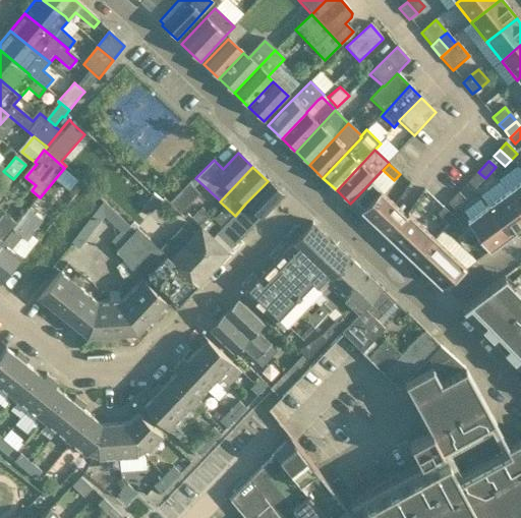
[(485,178),(478,172),(468,182),(475,188),(485,178)]
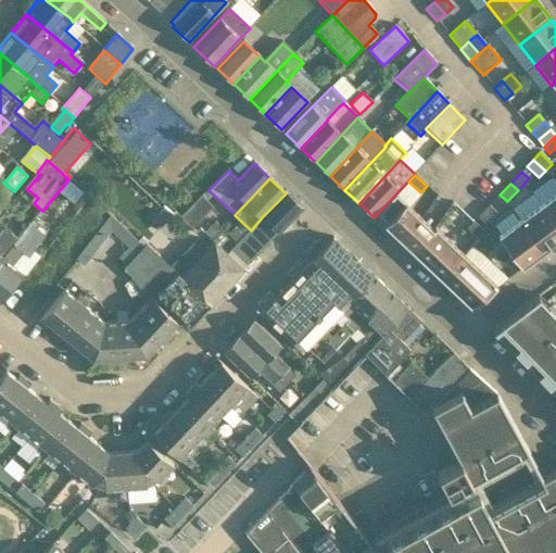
[(2,188),(0,190),(0,209),(12,196),(2,188)]
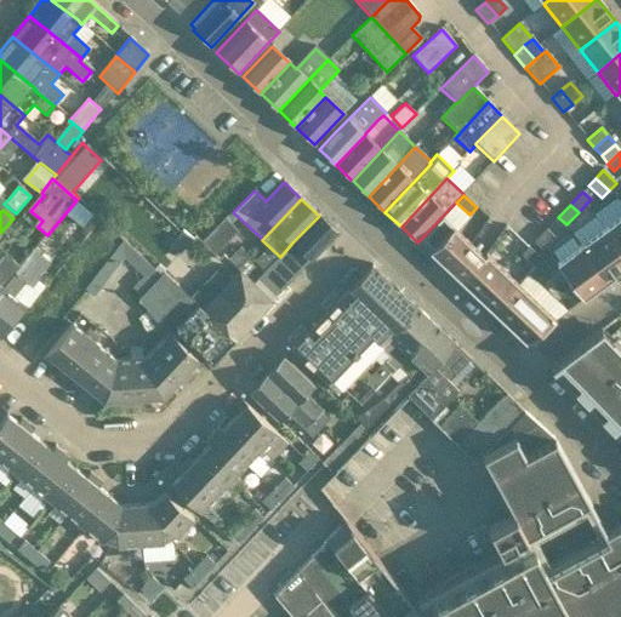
[(337,233),(336,232),(319,216),(292,243),(280,257),(257,280),(275,297),(337,233)]
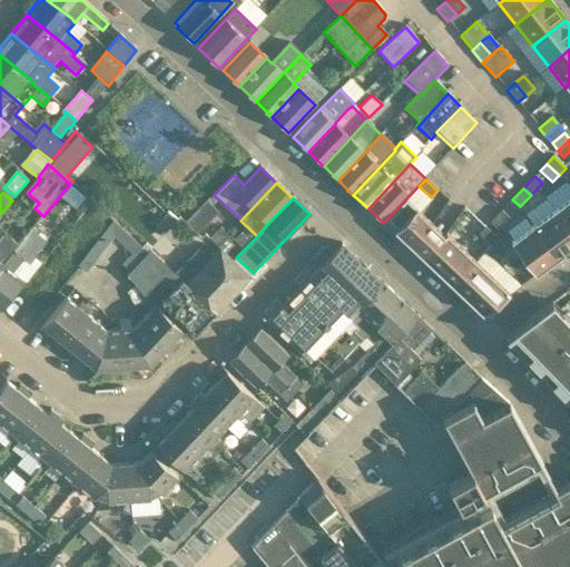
[(569,232),(569,198),(554,211),(569,232)]
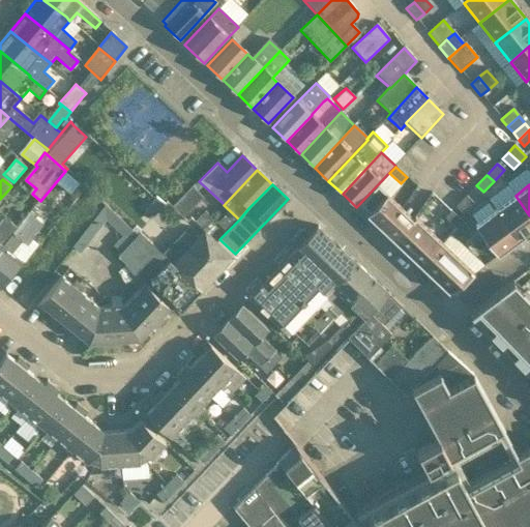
[(366,216),(382,231),(387,236),(392,241),(420,267),(442,244),(414,217),(413,220),(407,214),(402,209),(377,186),(360,204),(369,213),(366,216)]
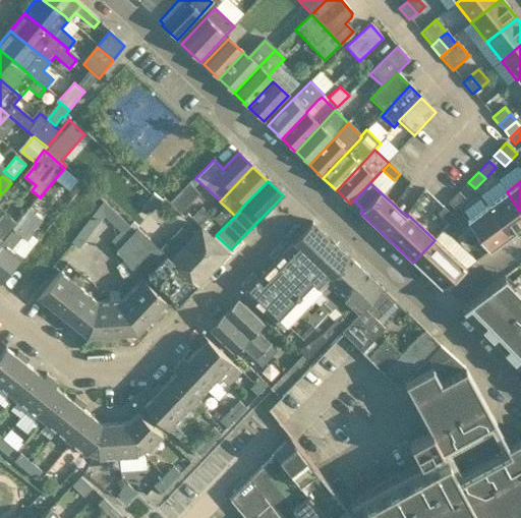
[(510,238),(520,229),(520,212),(507,192),(486,207),(510,238)]
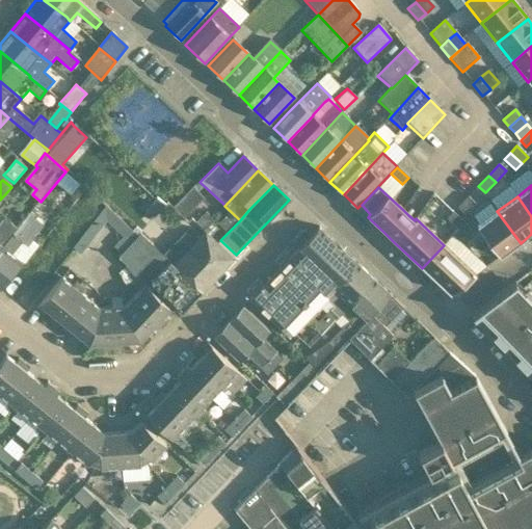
[(468,197),(457,208),(464,215),(475,204),(468,197)]
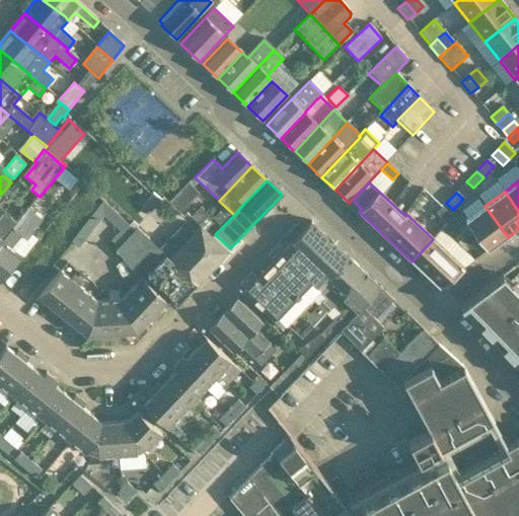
[(0,246),(38,200),(35,199),(14,223),(4,214),(0,219),(0,246)]
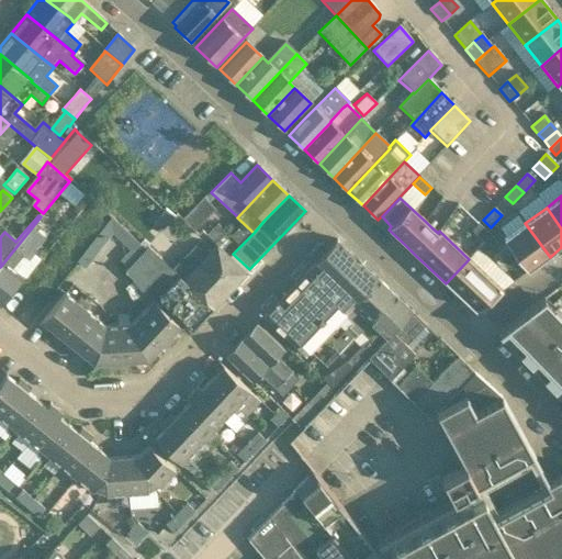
[(26,258),(53,227),(41,216),(0,267),(0,305),(23,278),(12,268),(23,255),(26,258)]
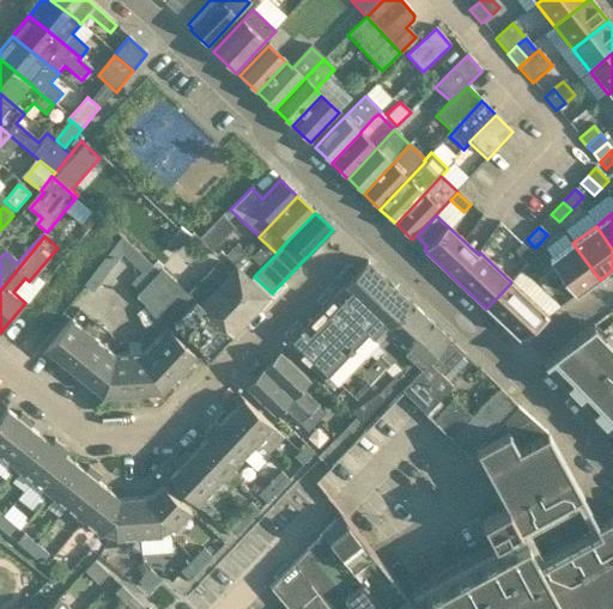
[(135,251),(123,241),(115,250),(121,256),(126,261),(135,251)]
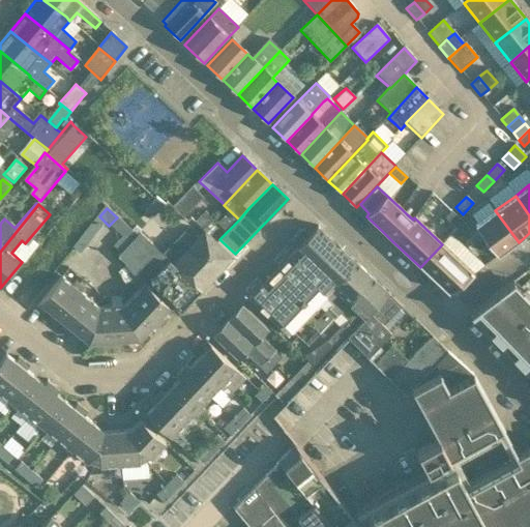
[(498,257),(519,242),(495,210),(475,226),(498,257)]
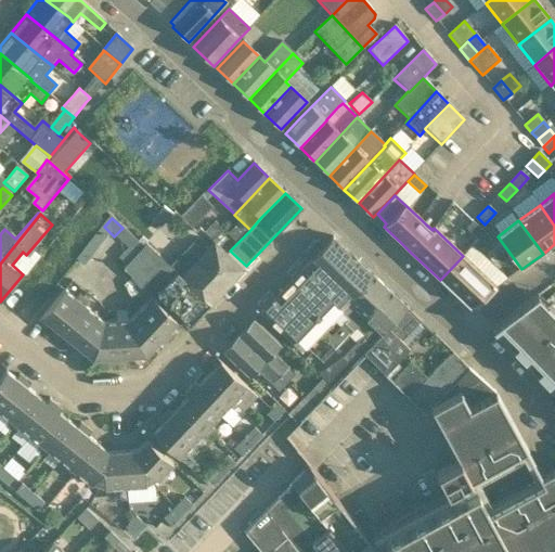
[(211,239),(221,229),(214,222),(204,232),(211,239)]
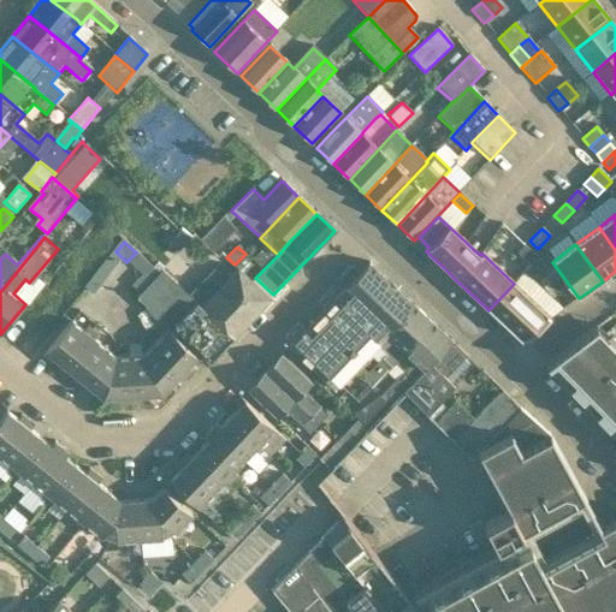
[(531,266),(538,259),(525,247),(517,254),(531,266)]
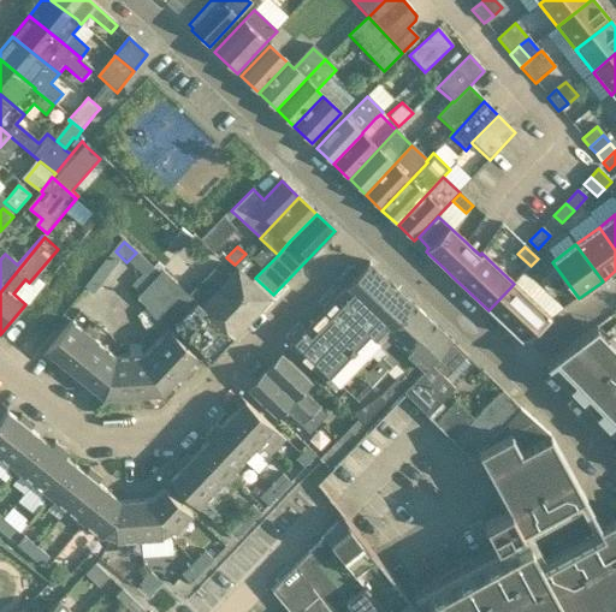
[(112,269),(122,257),(116,251),(106,263),(112,269)]
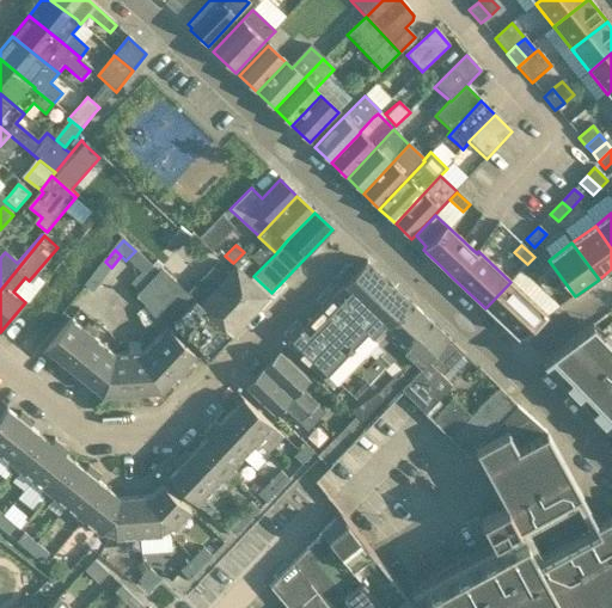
[(146,262),(135,251),(126,260),(138,271),(146,262)]
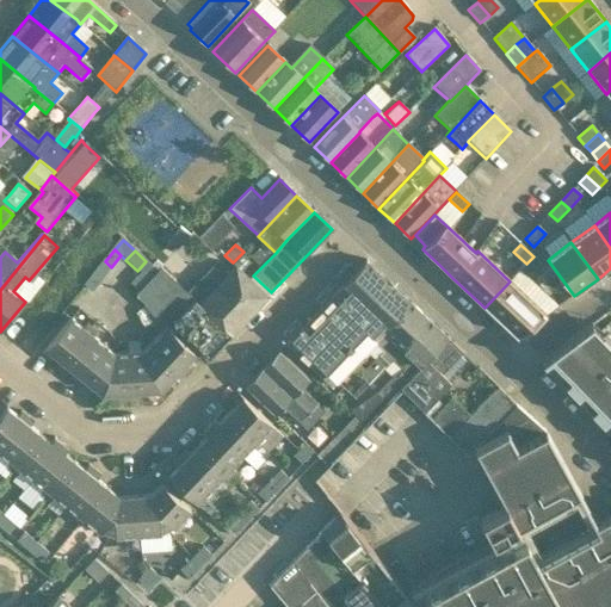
[(251,258),(244,252),(233,262),(240,270),(251,258)]
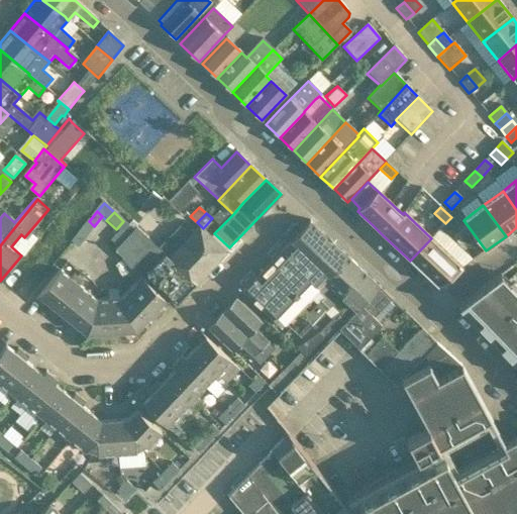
[(446,236),(458,223),(451,217),(445,223),(439,230),(446,236)]
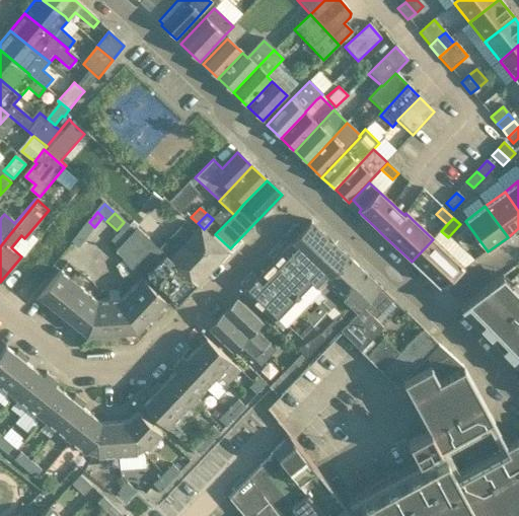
[(86,237),(94,227),(89,222),(80,233),(86,237)]
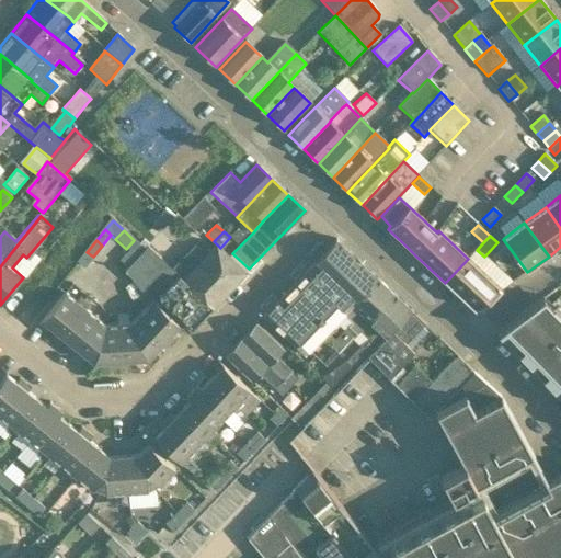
[(145,251),(134,240),(126,249),(128,251),(137,259),(145,251)]
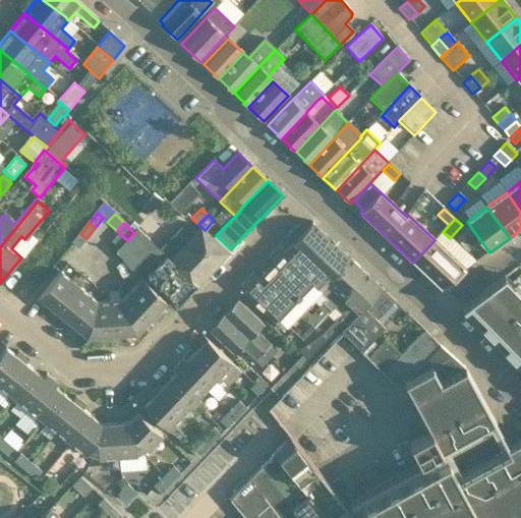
[(320,293),(351,260),(312,223),(303,233),(278,259),(244,294),(258,308),(274,322),(284,331),(316,296),(320,293)]
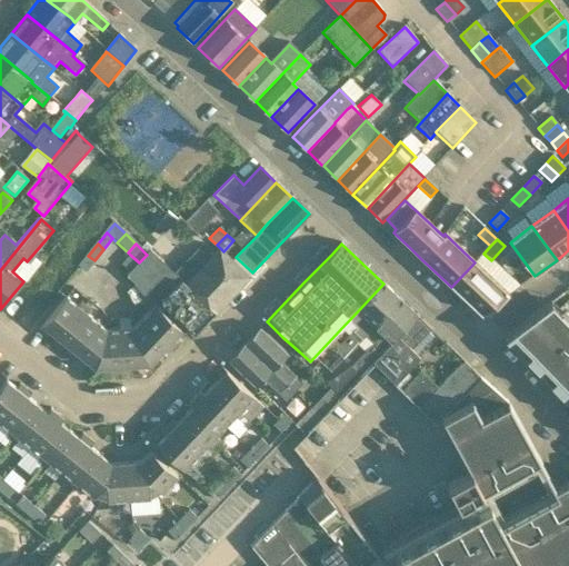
[(197,248),(173,272),(213,313),(248,277),(222,252),(217,247),(207,257),(197,248)]
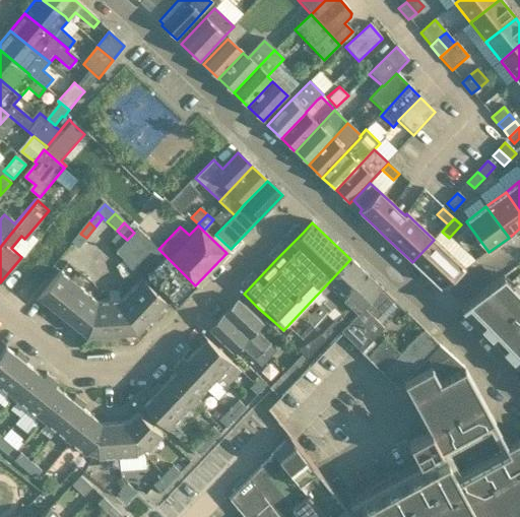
[(173,309),(195,285),(144,236),(136,230),(134,233),(127,240),(118,250),(115,252),(138,273),(145,279),(143,281),(167,303),(173,309)]
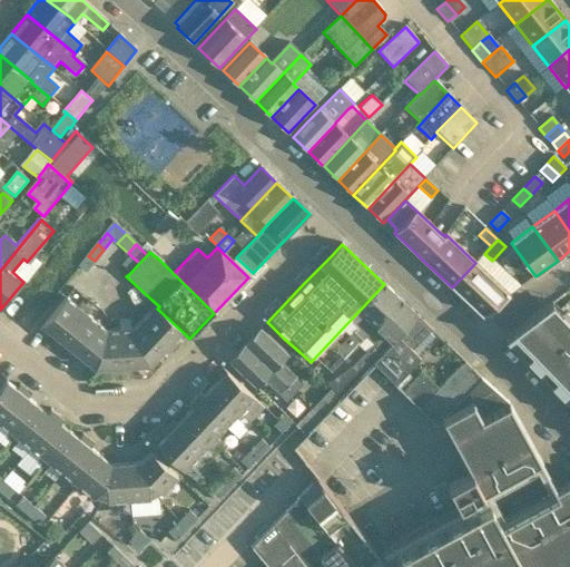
[(139,263),(130,255),(120,265),(129,274),(139,263)]
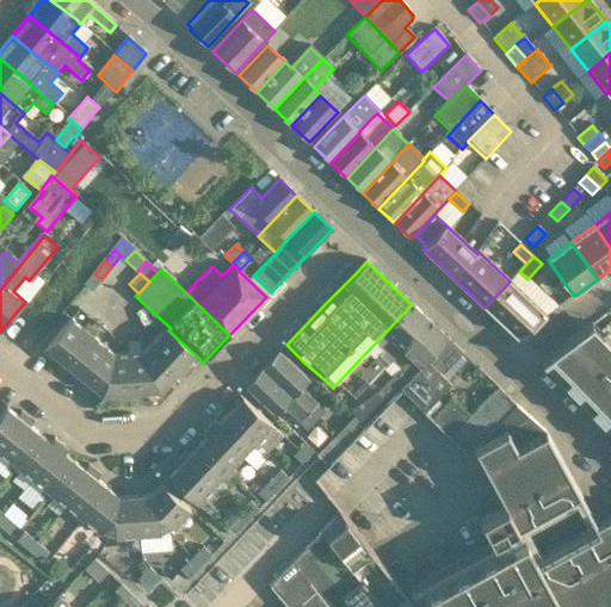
[(92,291),(102,279),(94,274),(85,286),(92,291)]
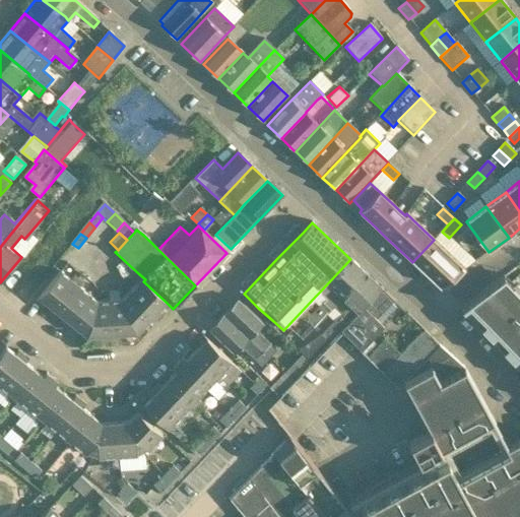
[(412,262),(440,287),(465,269),(434,240),(412,262)]
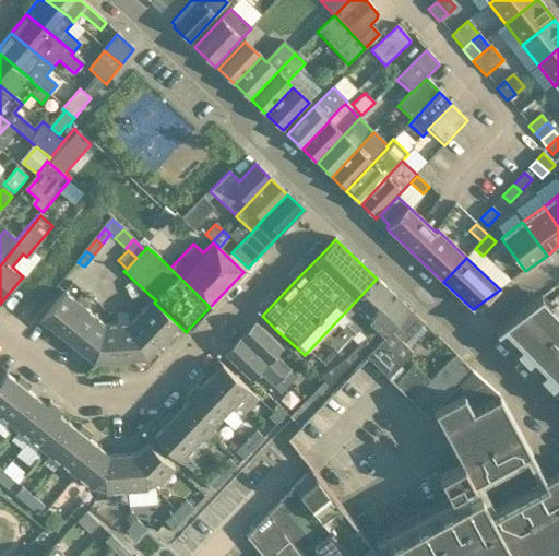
[(394,295),(377,279),(343,315),(351,322),(329,345),(337,354),(360,330),(394,295)]
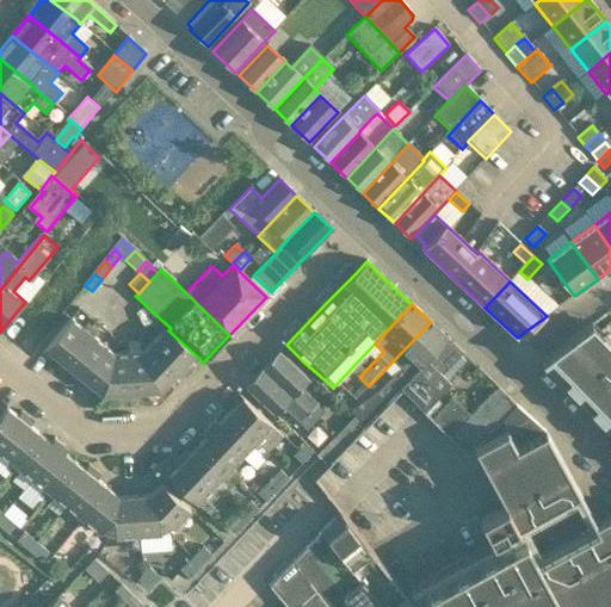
[(63,365),(88,334),(93,328),(87,323),(82,329),(71,320),(57,336),(42,355),(49,360),(53,355),(63,365)]
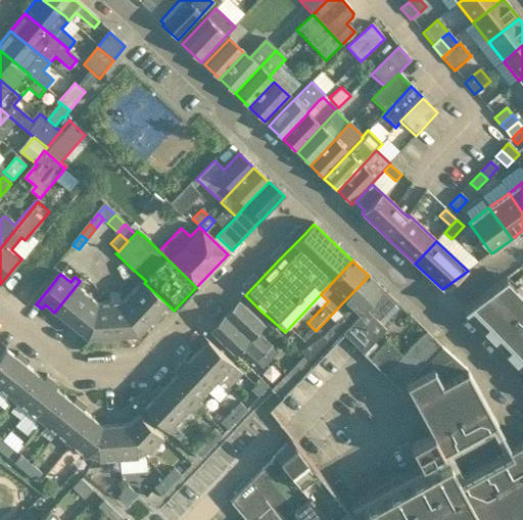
[(139,283),(129,294),(158,322),(162,317),(159,313),(168,304),(144,283),(146,281),(139,275),(135,279),(139,283)]
